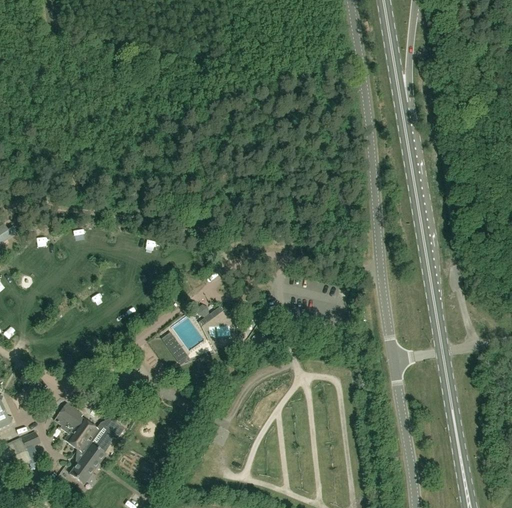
[(0,241),(17,230),(13,224),(8,227),(3,221),(0,223),(0,241)]
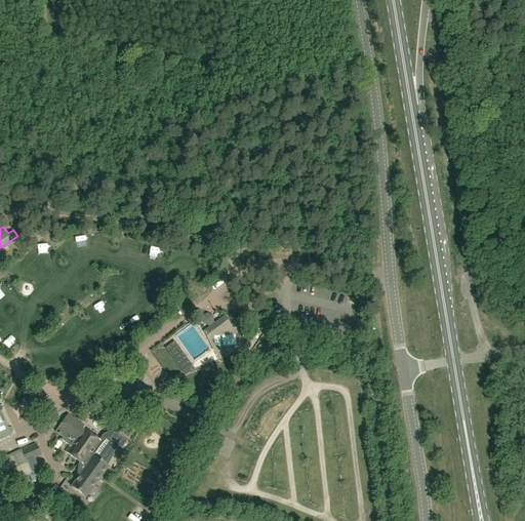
[(123,253),(132,253),(133,238),(123,238),(123,253)]
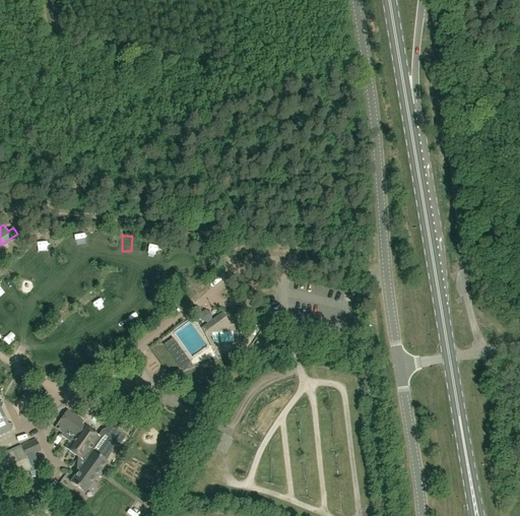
[(58,257),(67,250),(59,241),(51,249),(58,257)]
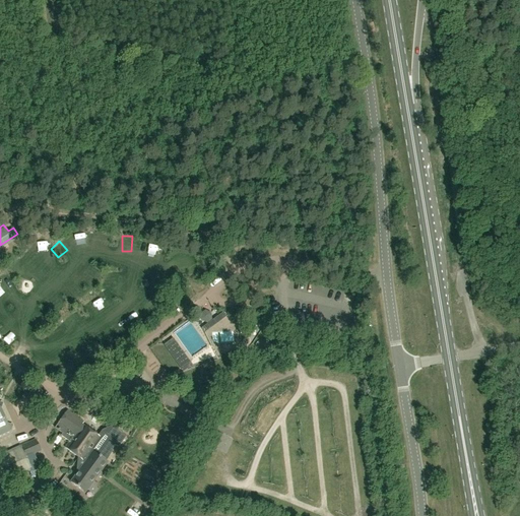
[(43,273),(49,269),(42,259),(36,263),(43,273)]
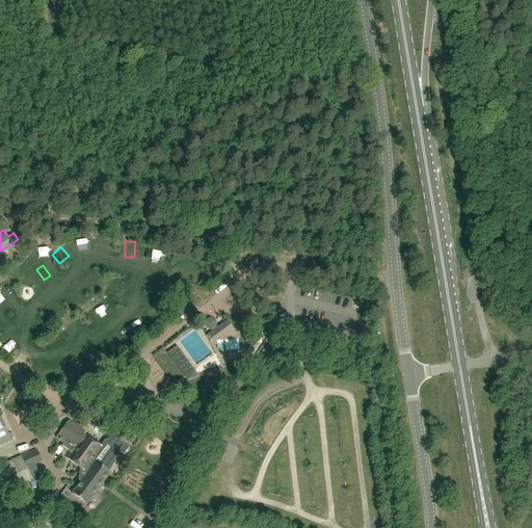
[(19,286),(24,295),(32,290),(27,281),(19,286)]
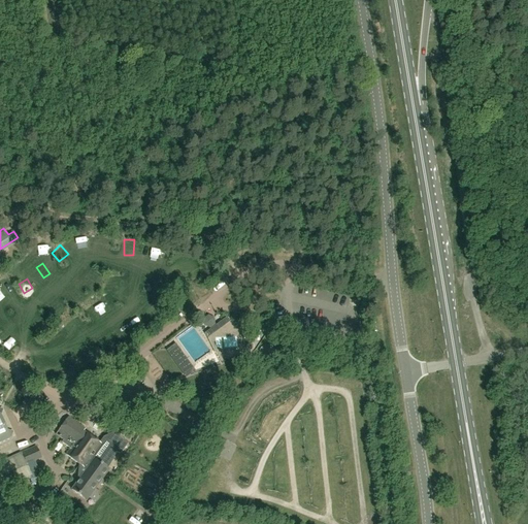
[(109,295),(113,300),(125,290),(121,286),(109,295)]
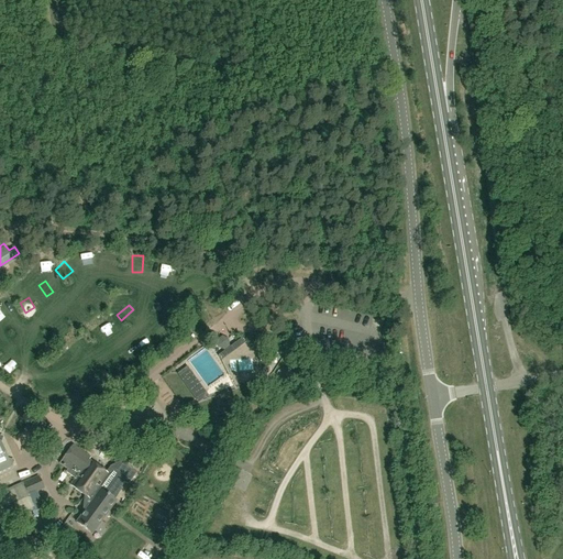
[(10,328),(17,322),(8,314),(1,319),(10,328)]
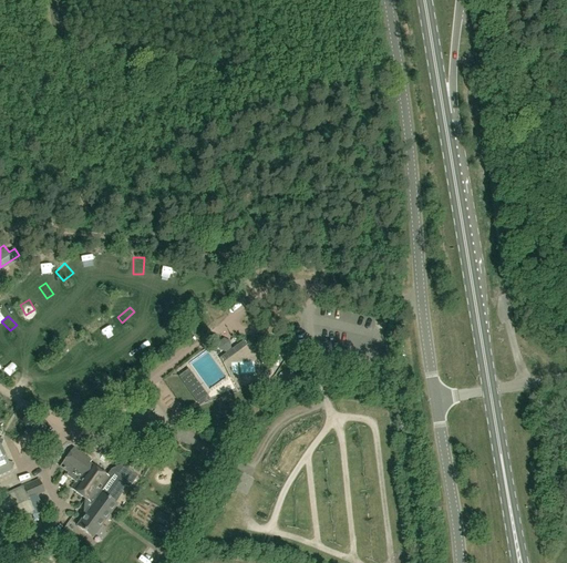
[(167,341),(176,335),(165,323),(157,329),(167,341)]
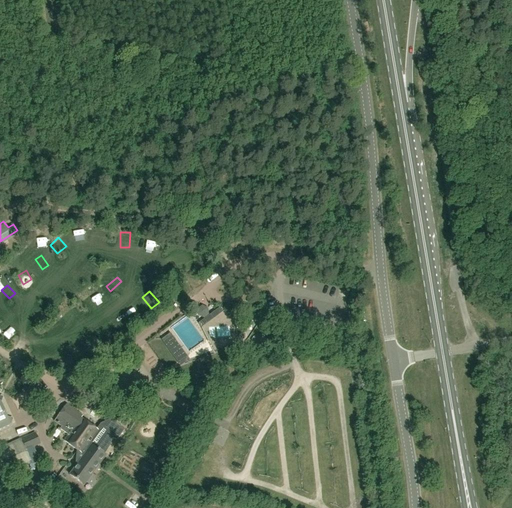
[(199,311),(204,313),(207,311),(206,306),(202,304),(198,306),(199,311)]
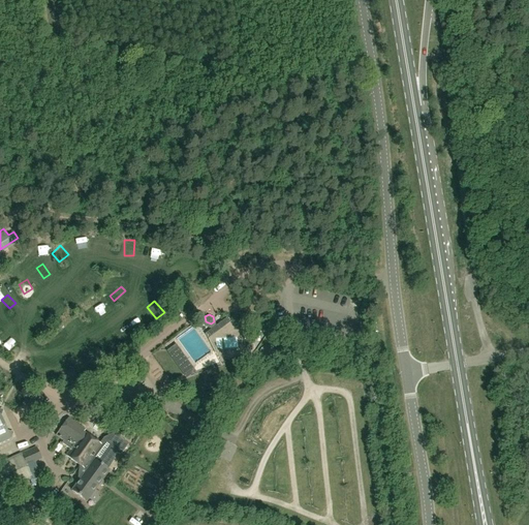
[(17,341),(23,348),(31,342),(24,334),(17,341)]
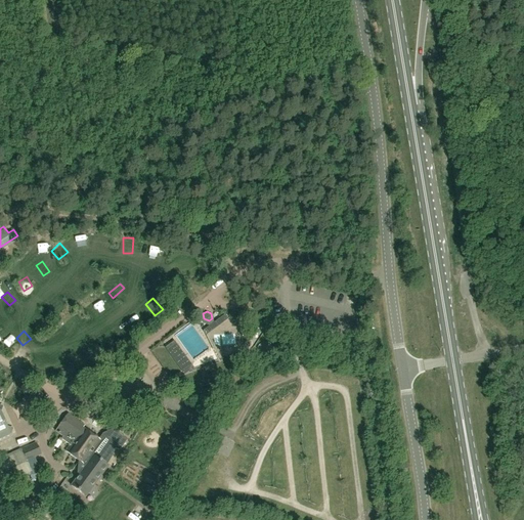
[(49,339),(55,347),(63,341),(56,333),(49,339)]
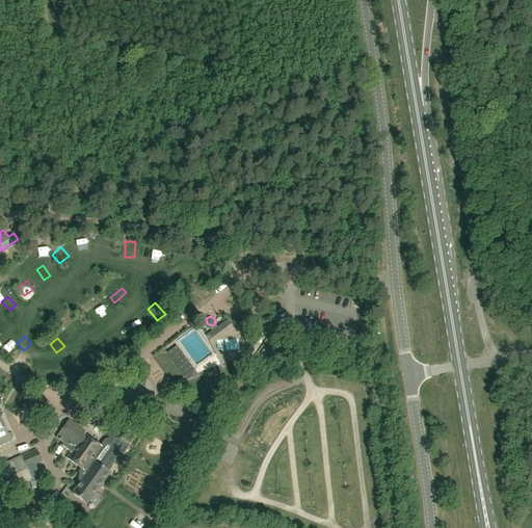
[(5,392),(8,405),(22,402),(19,389),(5,392)]
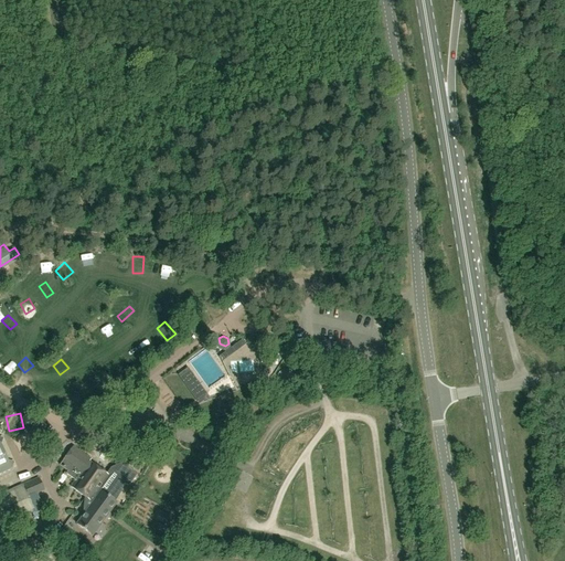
[(53,430),(42,416),(29,427),(40,442),(53,430)]
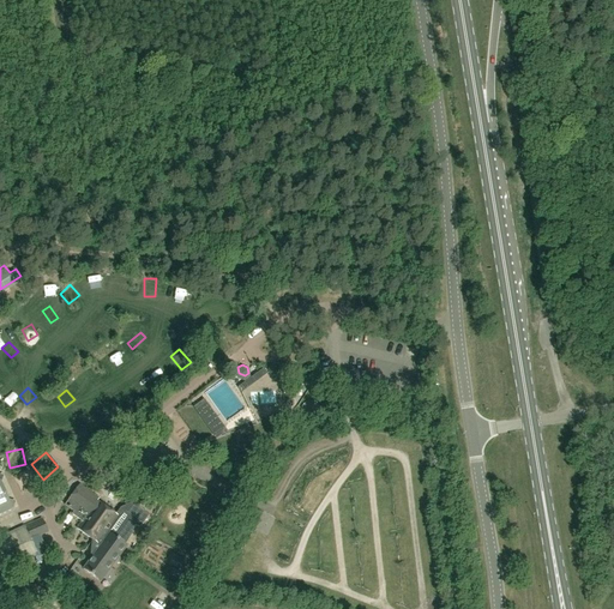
[(11,476),(16,486),(22,483),(16,474),(11,476)]
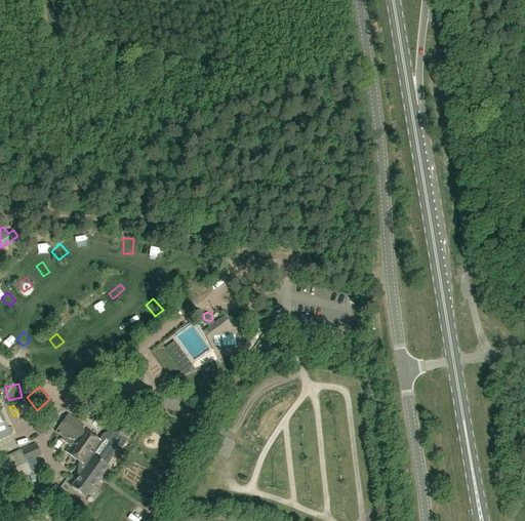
[(0,436),(11,432),(11,429),(8,429),(6,424),(4,425),(0,415),(0,409),(0,410),(0,408),(0,436)]
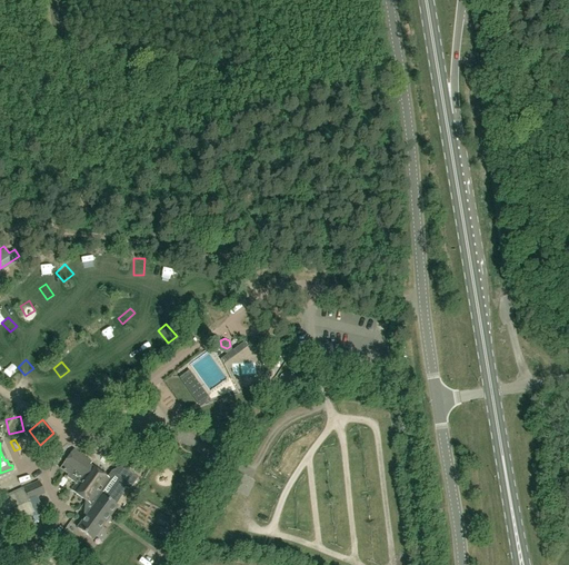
[(70,486),(76,491),(87,498),(86,514),(77,525),(92,536),(118,503),(116,502),(120,495),(122,488),(122,485),(131,487),(139,475),(133,472),(141,459),(130,453),(128,456),(119,461),(121,464),(112,467),(108,474),(90,462),(91,459),(82,453),(77,449),(73,447),(60,466),(63,467),(69,472),(67,474),(75,479),(70,486)]
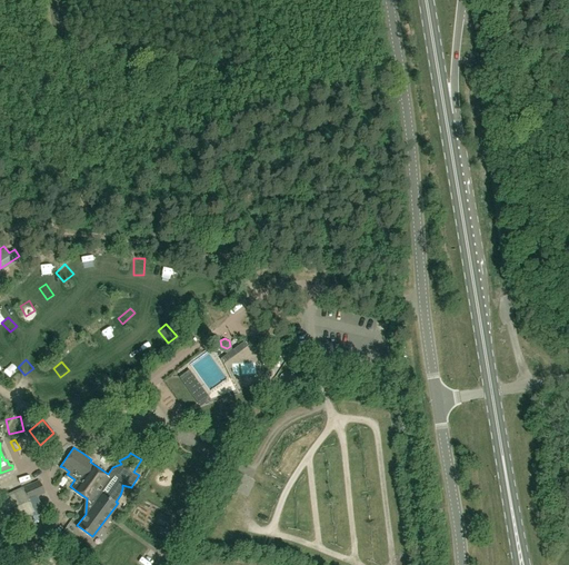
[(32,513),(43,507),(37,493),(45,489),(39,477),(0,495),(0,526),(2,526),(7,524),(26,515),(32,513)]
